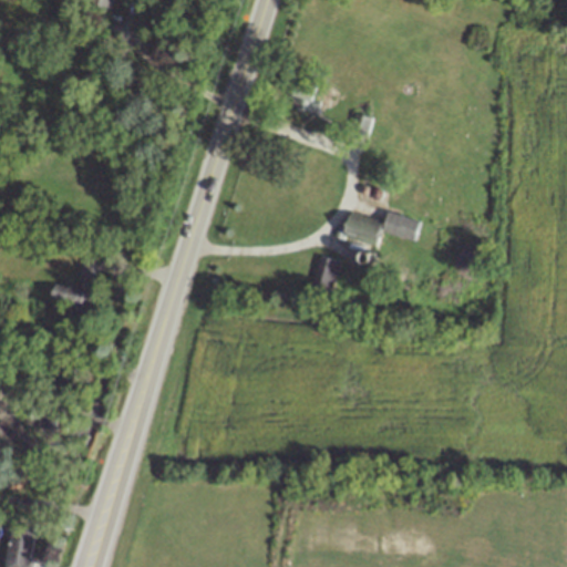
[(292,98),(306,101),(303,110),(319,115),(328,90),(298,80),(292,98)]
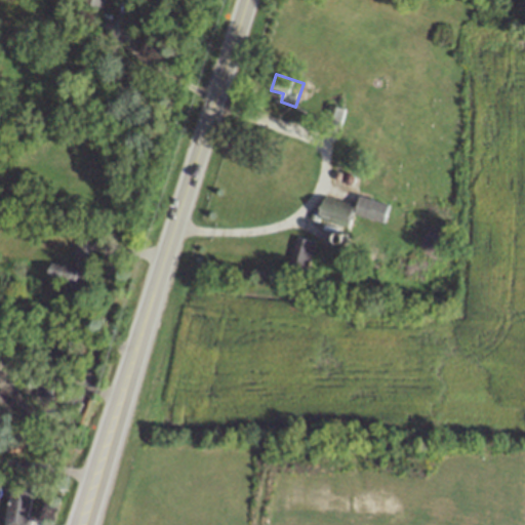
[(347,107),(332,105),(326,124),(339,128),(347,107)]
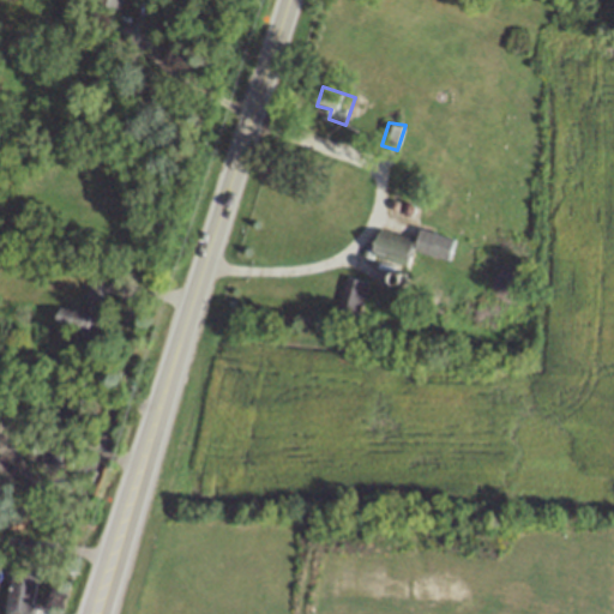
[(423,229),(417,248),(451,260),(457,240),(423,229)]
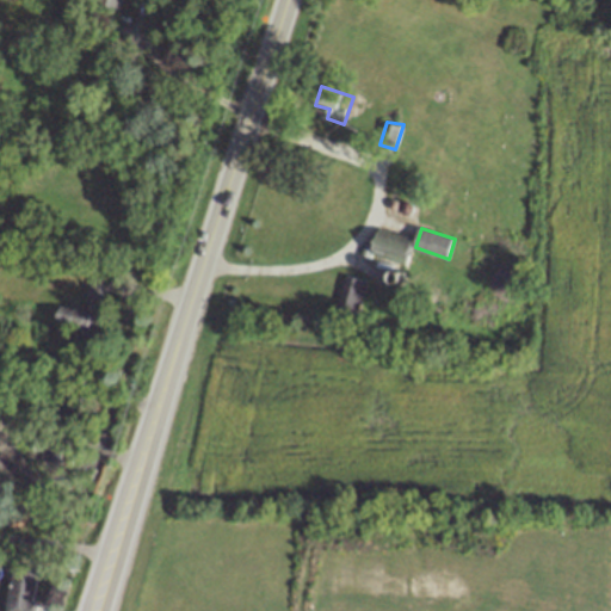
[(378,233),(372,248),(407,260),(413,244),(378,233)]
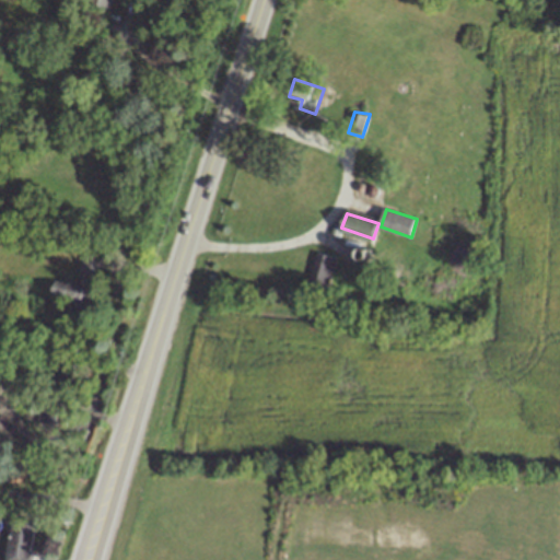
[(53,299),(88,303),(90,284),(98,286),(102,255),(82,253),(79,283),(55,280),(53,299)]
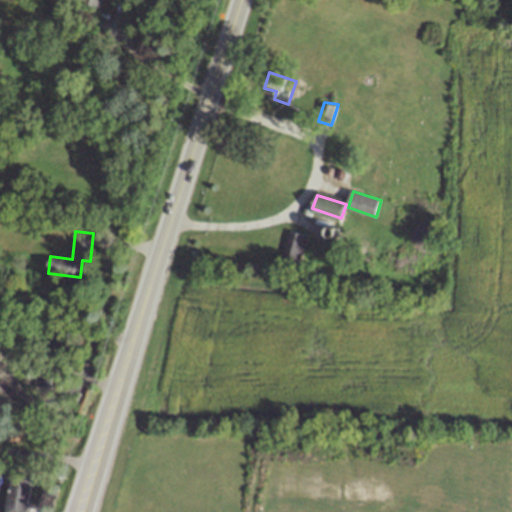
[(283,253),(300,258),(308,236),(292,231),(283,253)]
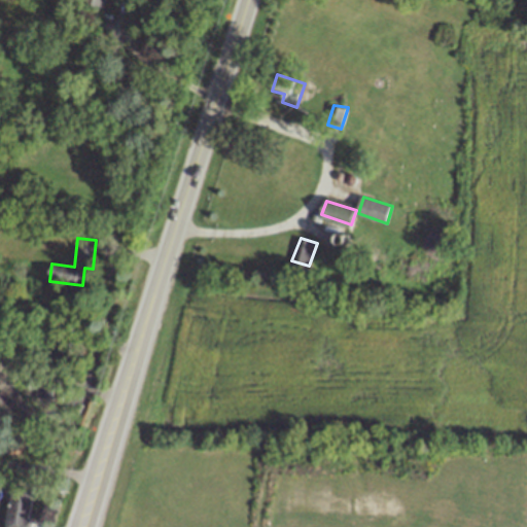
[(4,526),(31,526),(32,523),(28,523),(33,489),(11,486),(4,526)]
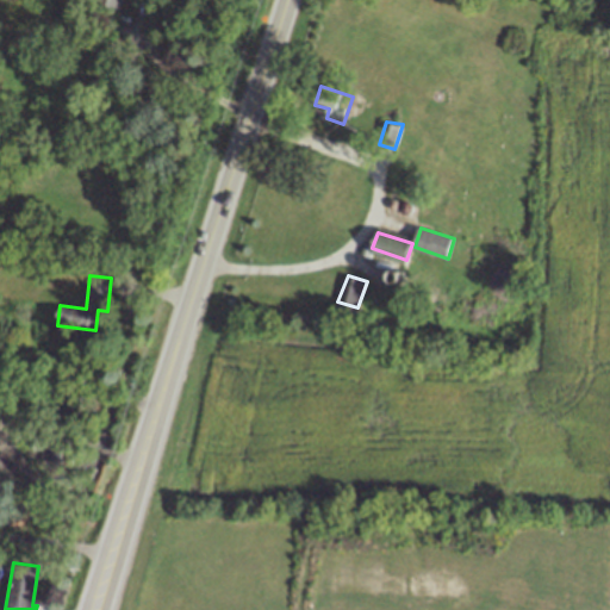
All buildings are outlined.
